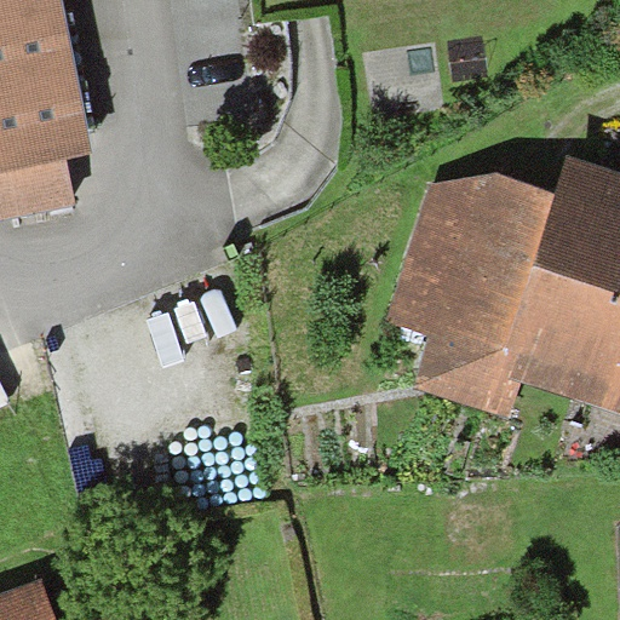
[(61,0),(0,0),(0,172),(67,160),(91,155),(61,0)]
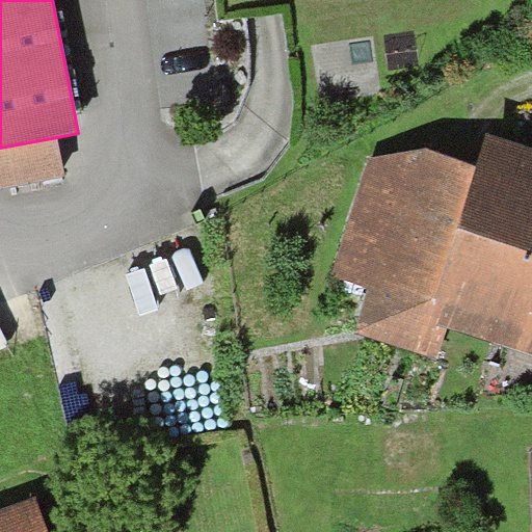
[(57,137),(0,148),(0,191),(65,178),(57,137)]
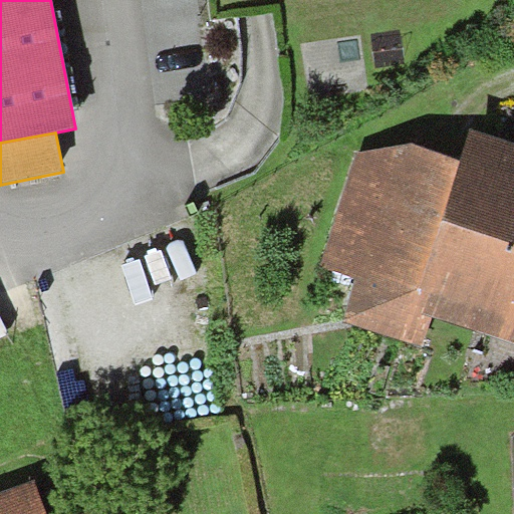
[(513,162),(464,147),(455,175),(412,313),(513,343),(513,162)]
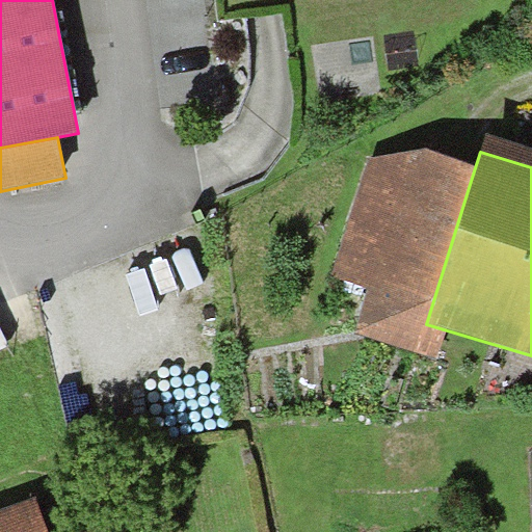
[(426,324),(471,181),(408,161),(365,165),(329,278),(371,291),(356,336),(417,354),(426,324)]
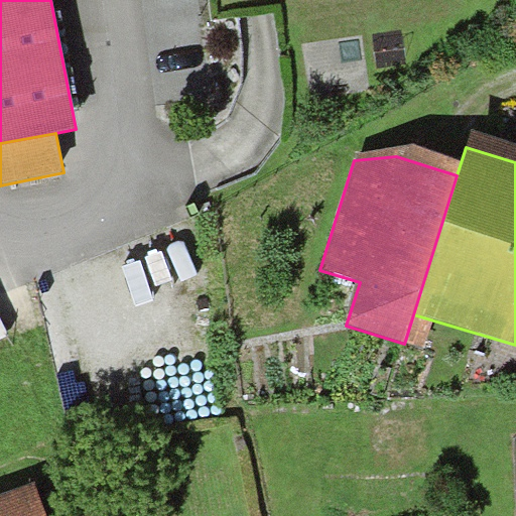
[(28,515),(22,497),(0,505),(0,515),(28,515)]
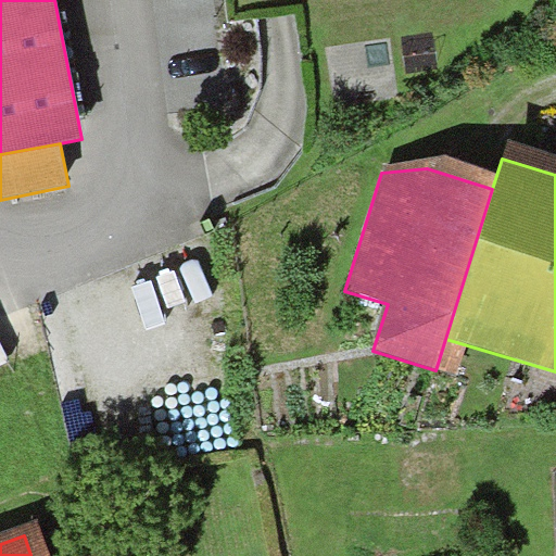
All buildings are outlined.
